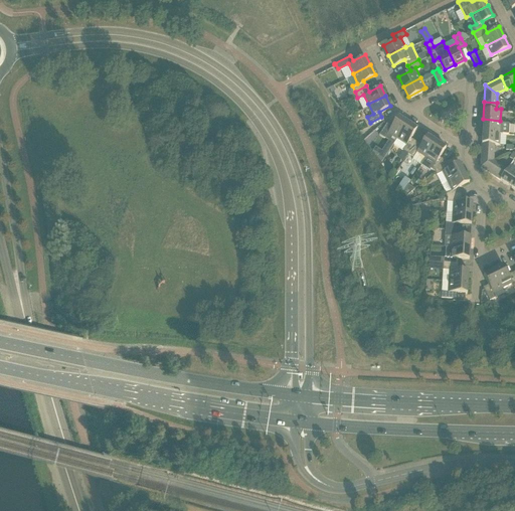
[(386,122),(380,130),(379,132),(384,136),(387,131),(397,137),(407,120),(398,114),(391,125),(386,122)]
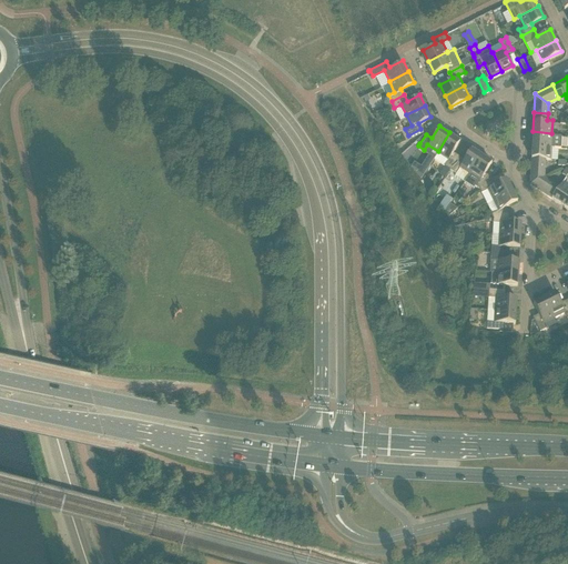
[(560,133),(551,133),(533,131),(533,143),(551,144),(551,145),(560,145),(560,133)]
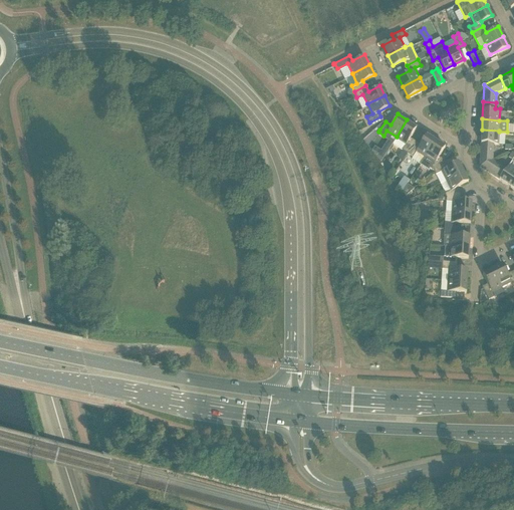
[(416,126),(407,119),(397,137),(406,143),(402,148),(407,151),(414,141),(409,137),(416,126)]
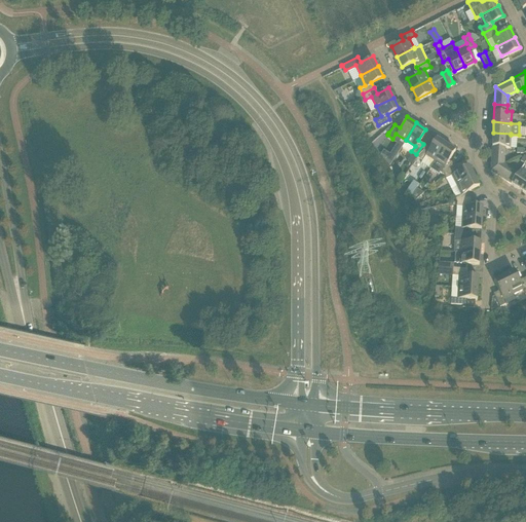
[(510,145),(511,135),(511,134),(493,133),(492,144),(510,145)]
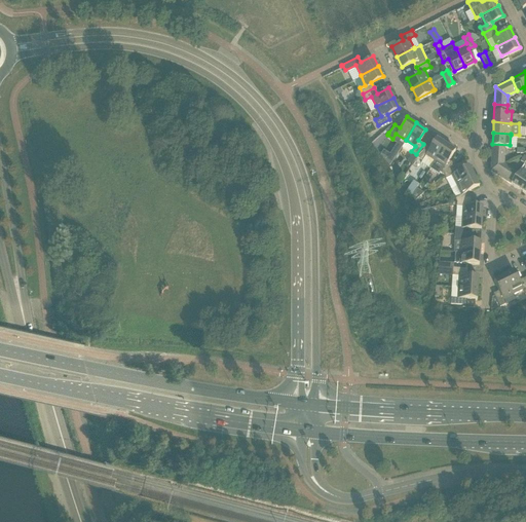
[(423,144),(416,154),(422,158),(420,160),(429,166),(446,142),(436,136),(428,147),(423,144)]
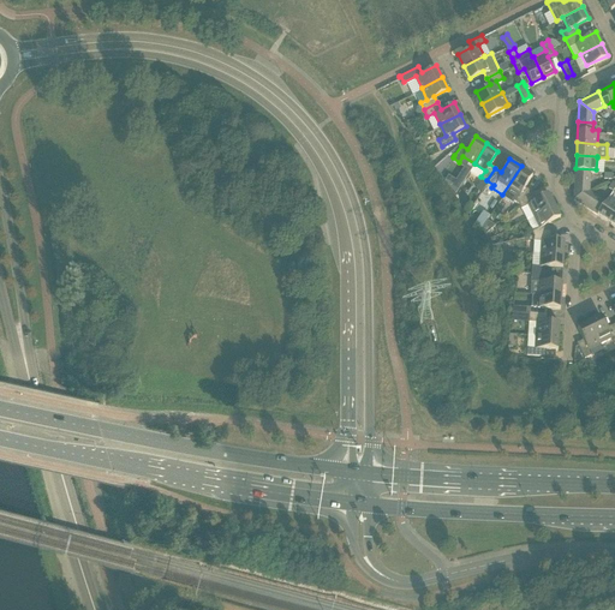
[(524,186),(532,173),(521,166),(502,195),(513,202),(514,198),(519,202),(530,191),(524,186)]
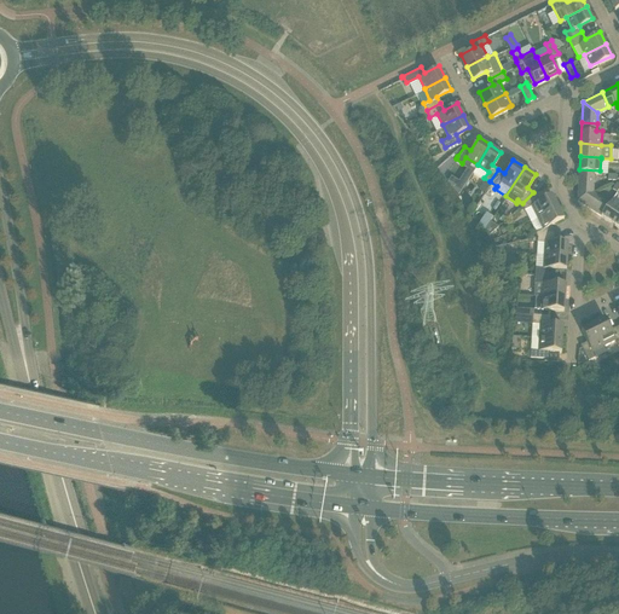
[(600,171),(579,169),(577,198),(593,190),(594,171),(600,171)]
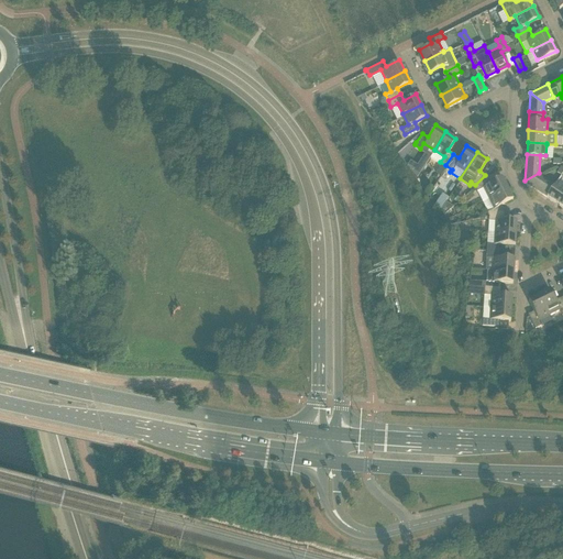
[(410,157),(407,162),(417,175),(423,166),(410,157)]
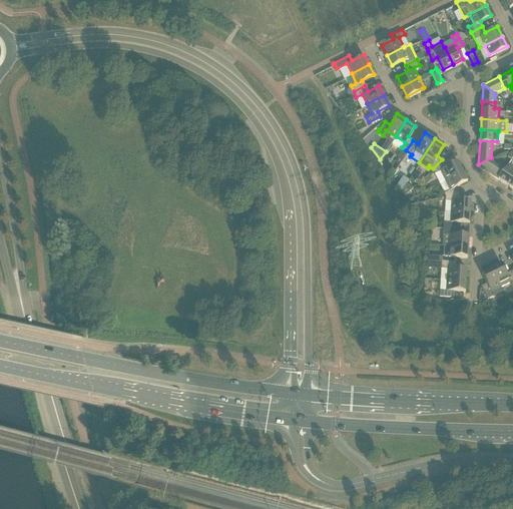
[(478,164),(481,166),(494,174),(501,164),(491,157),(478,164)]
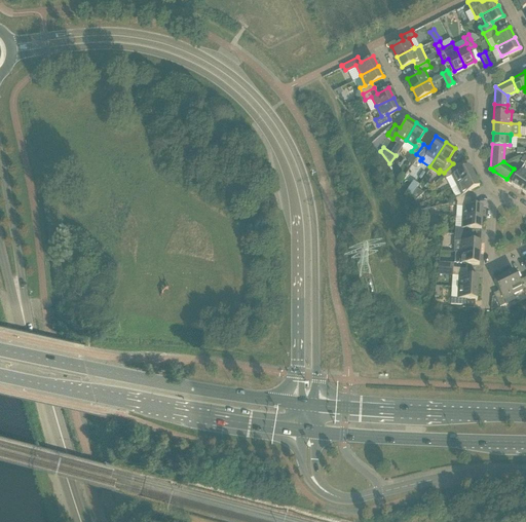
[(456,170),(453,163),(444,173),(446,176),(451,174),(456,183),(474,174),(468,163),(456,170)]
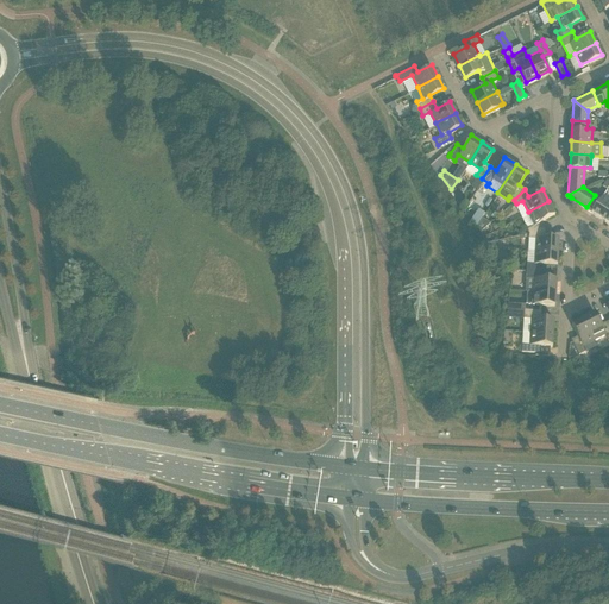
[(595,195),(586,207),(602,216),(608,205),(608,196),(602,193),(600,197),(595,195)]
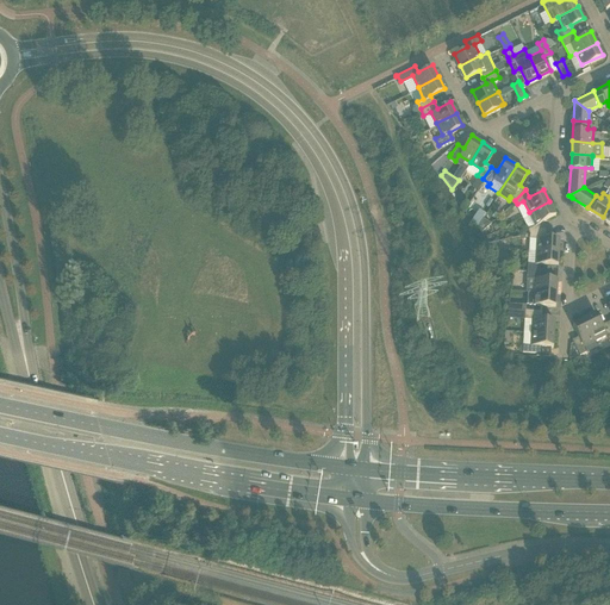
[(555,213),(549,201),(529,212),(535,223),(527,226),(529,231),(546,228),(541,220),(555,213)]
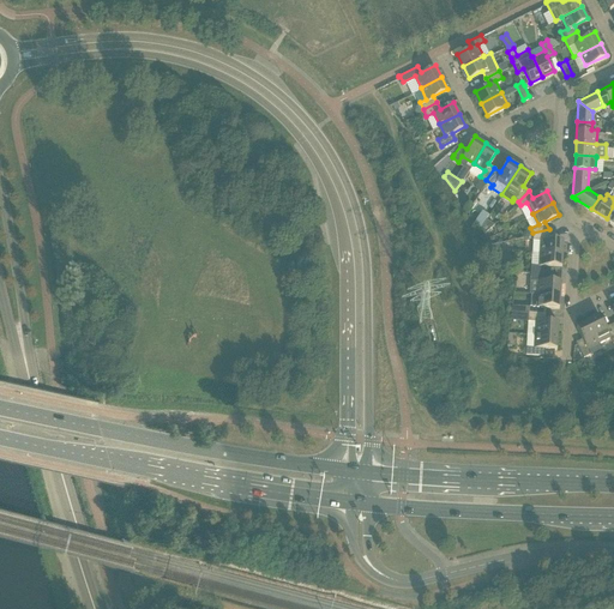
[(485,231),(492,224),(485,219),(480,227),(485,231)]
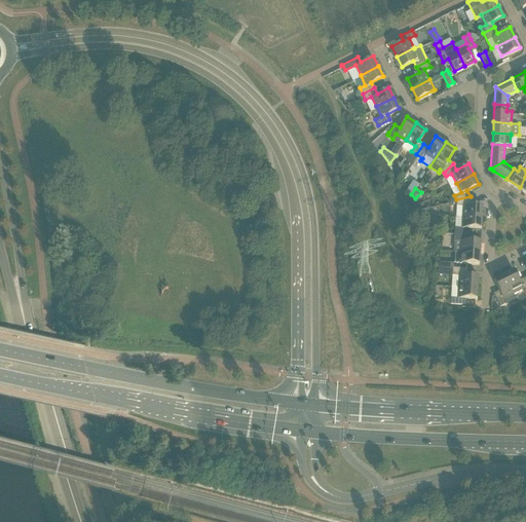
[(482,216),(483,204),(470,203),(471,196),(456,199),(456,203),(462,203),(462,214),(482,216)]
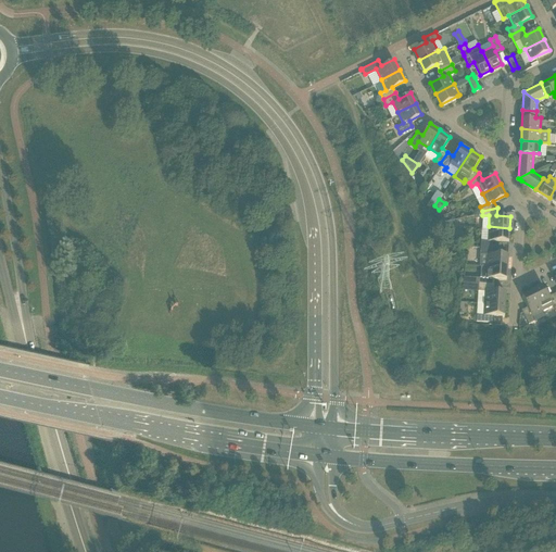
[(508,240),(509,228),(489,226),(488,238),(481,238),(480,245),(494,246),(494,239),(508,240)]
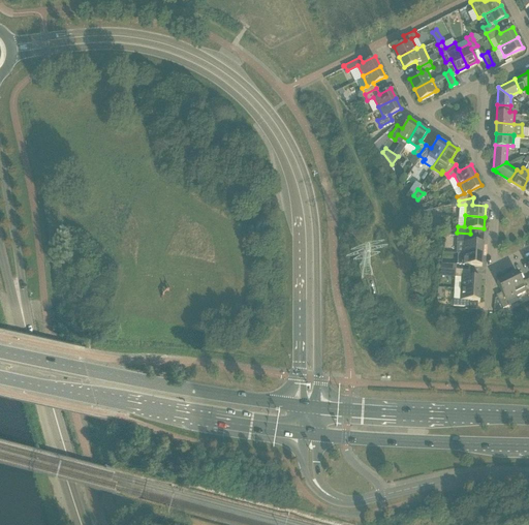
[(483,252),(484,241),(469,240),(470,234),(457,233),(456,250),(457,250),(483,252)]
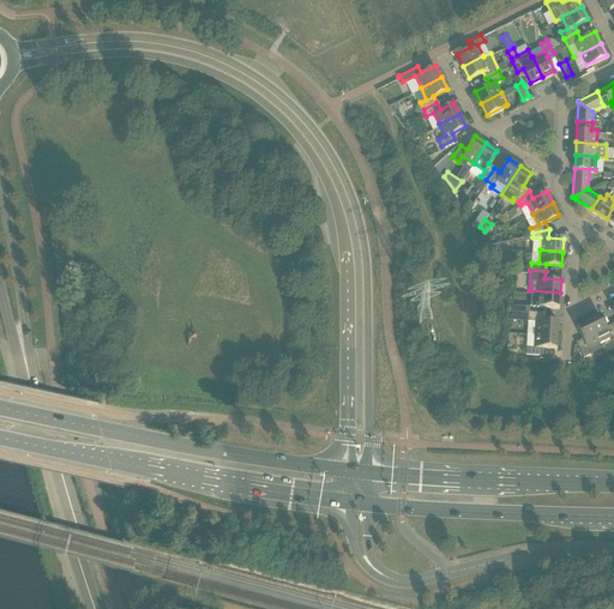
[(559,306),(560,293),(530,290),(530,303),(529,303),(528,311),(543,312),(543,305),(559,306)]
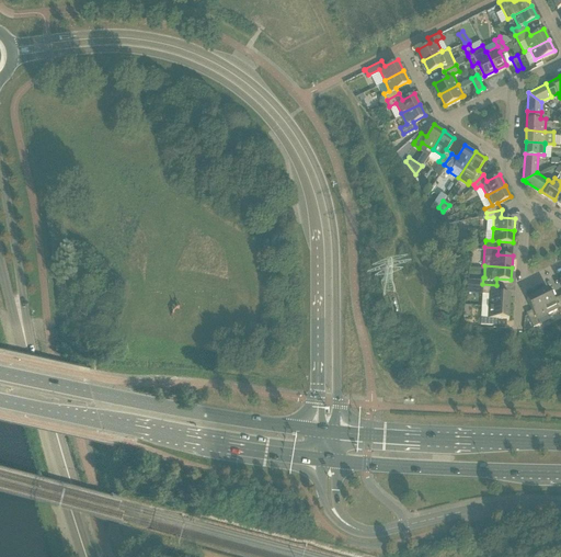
[(495,292),(496,285),(482,284),(482,291),(489,292),(489,304),(510,305),(511,293),(495,292)]
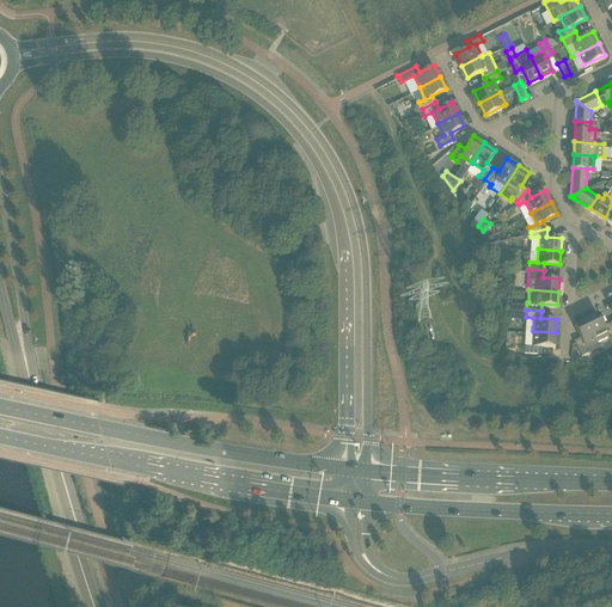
[(598,312),(587,317),(597,339),(609,333),(611,339),(611,338),(611,323),(605,325),(598,312)]
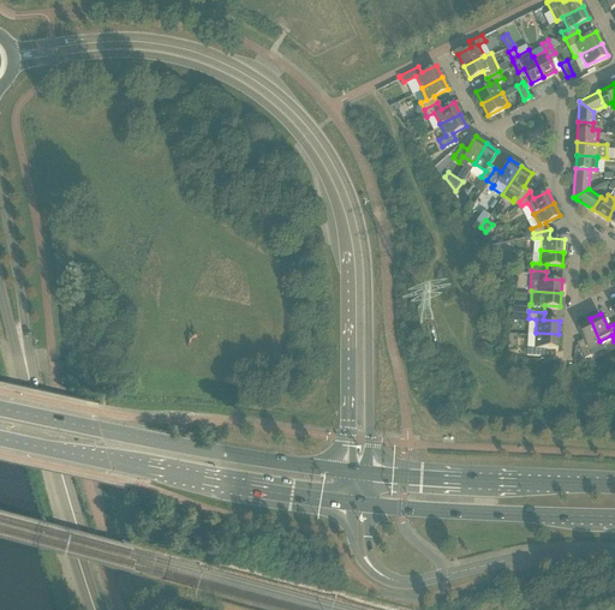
[(599,341),(590,318),(577,326),(584,339),(578,342),(584,356),(591,352),(589,347),(599,341)]
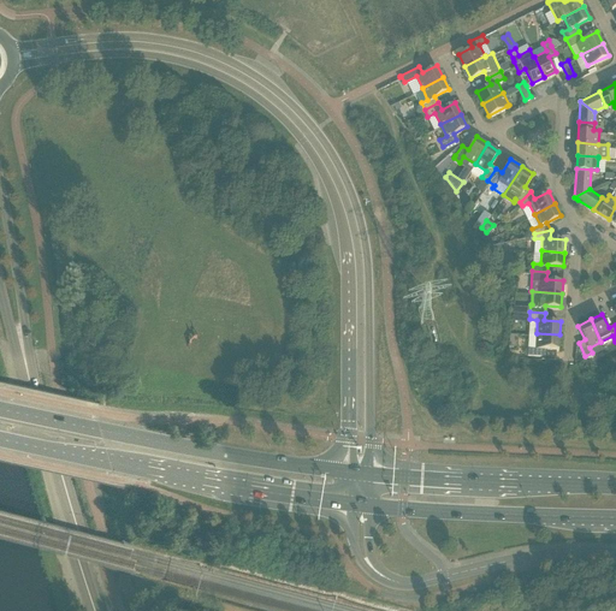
[(543,346),(555,348),(558,348),(560,334),(537,333),(535,345),(528,345),(527,353),(543,354),(543,346)]
